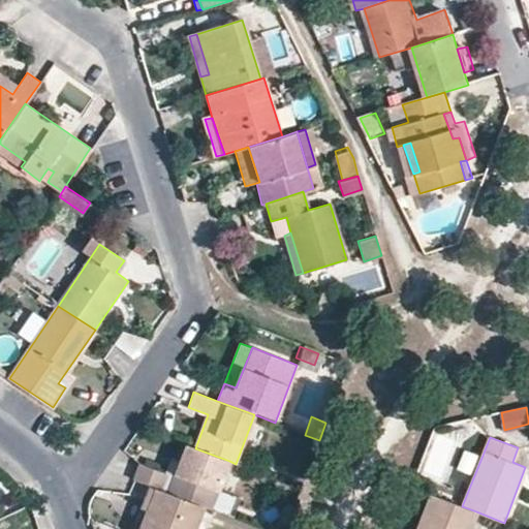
[(229,461),(195,448),(186,445),(167,493),(204,506),(211,509),(220,487),(229,461)]
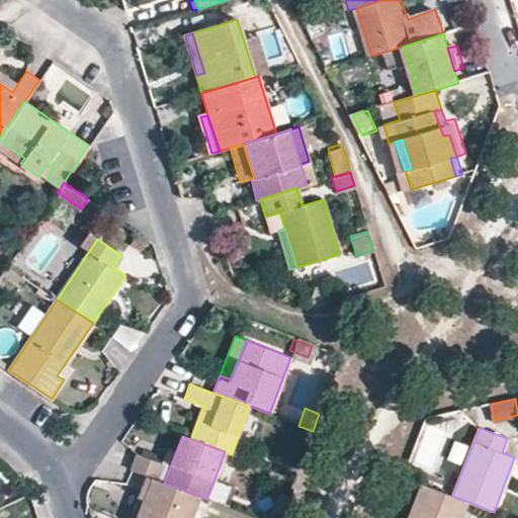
[(454,443),(448,462),(462,467),(468,447),(454,443)]
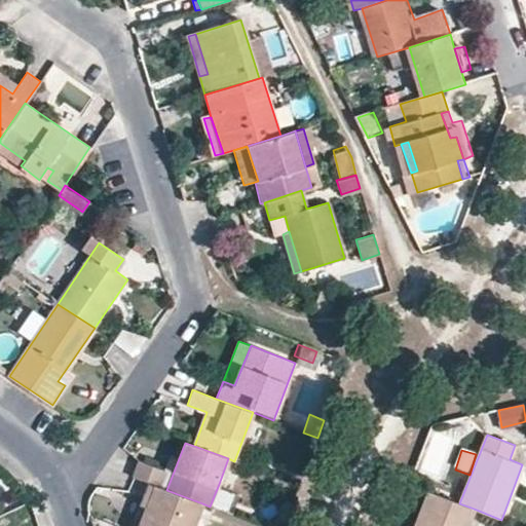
[(228,458),(219,484),(228,487),(237,462),(234,461),(228,458)]
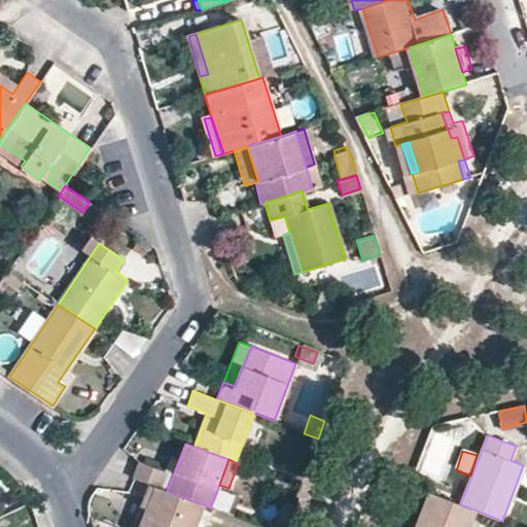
[(132,478),(154,486),(159,488),(166,471),(137,461),(132,478)]
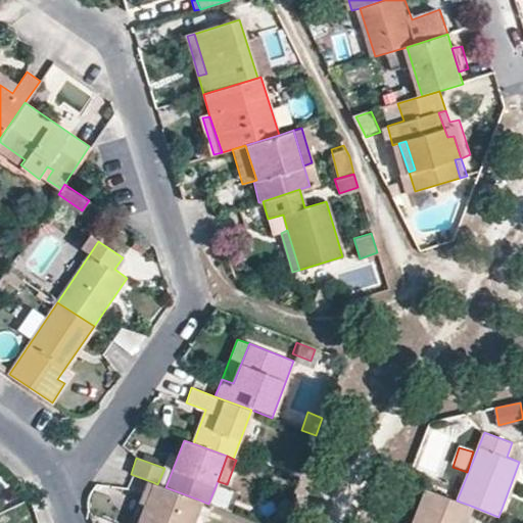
[(192,522),(201,501),(165,487),(157,484),(153,482),(137,522),(192,522)]
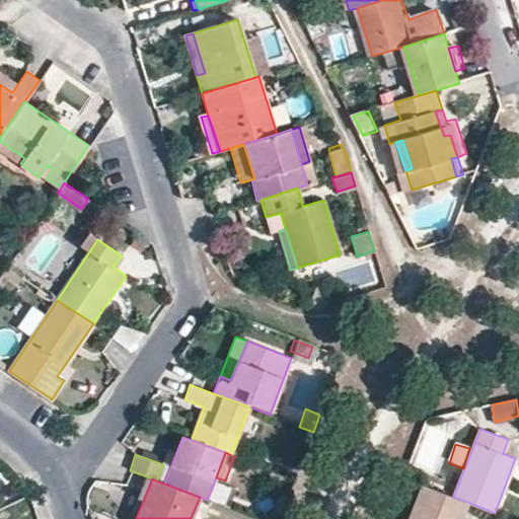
[(460,518),(467,502),(453,497),(421,484),(406,518),(460,518)]
